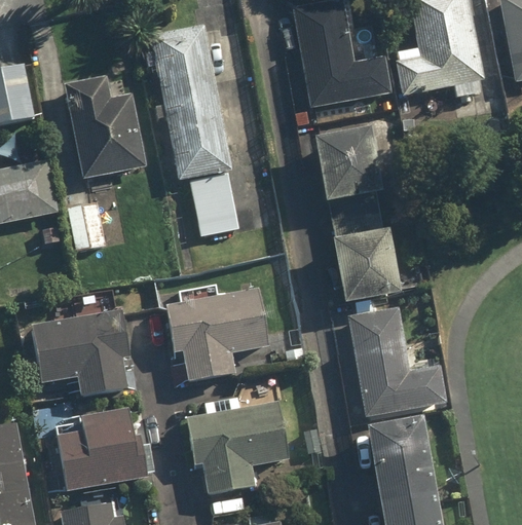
[(352,62),(341,0),(309,0),(292,3),(310,108),(390,95),(383,57),(352,62)]
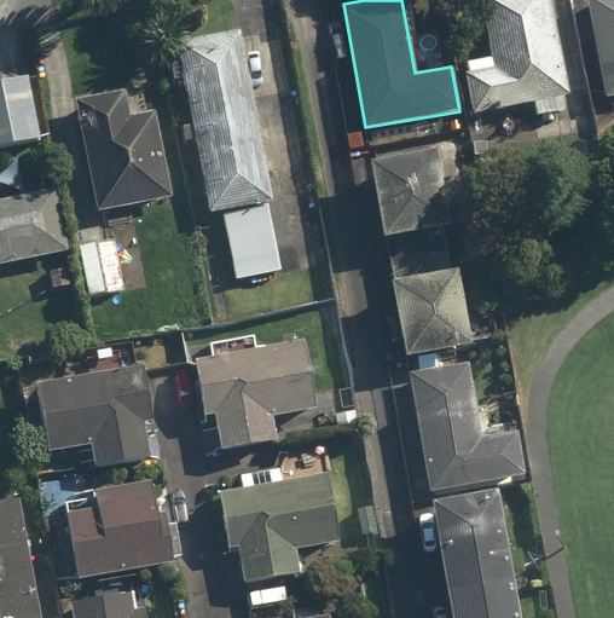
[(480,0),(491,57),(463,62),(471,108),(565,91),(548,0),(480,0)]
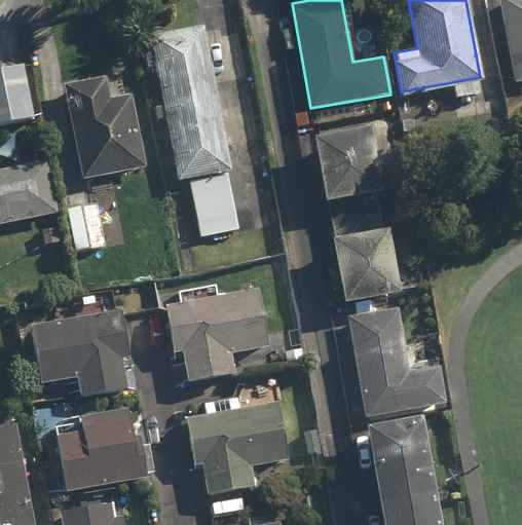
[(498,0),(515,82),(521,80),(521,0),(498,0)]
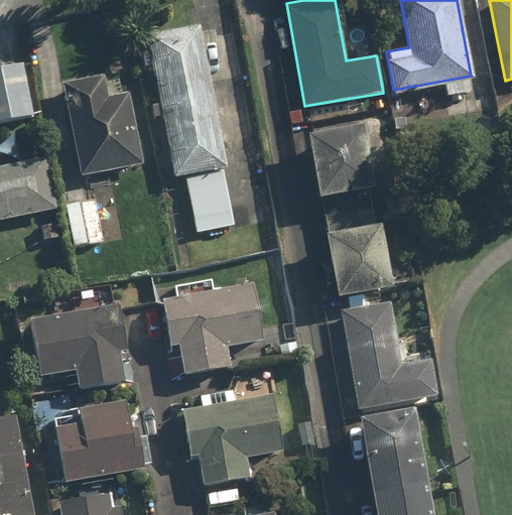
[(235,224),(222,156),(200,23),(148,31),(172,176),(182,175),(194,232),(235,224)]
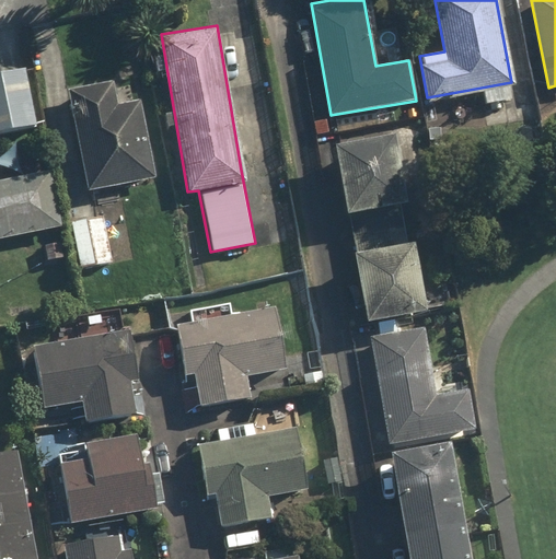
[(0,131),(35,125),(23,70),(0,74),(0,131)]
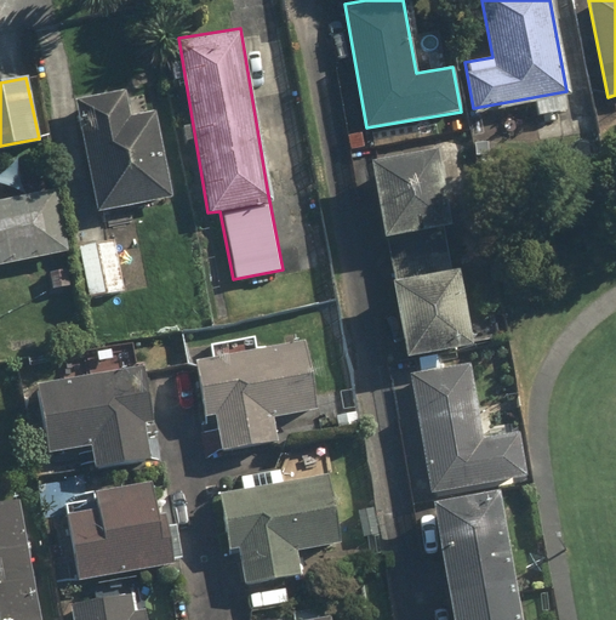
[(130,114),(125,87),(75,97),(98,212),(174,198),(155,109),(130,114)]
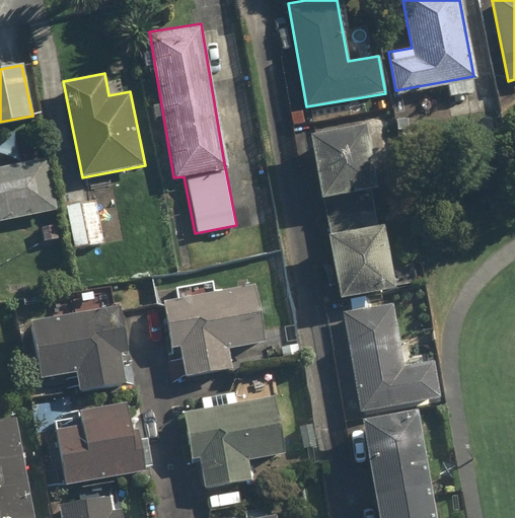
[(367,124),(313,133),(324,199),(378,190),(367,124)]
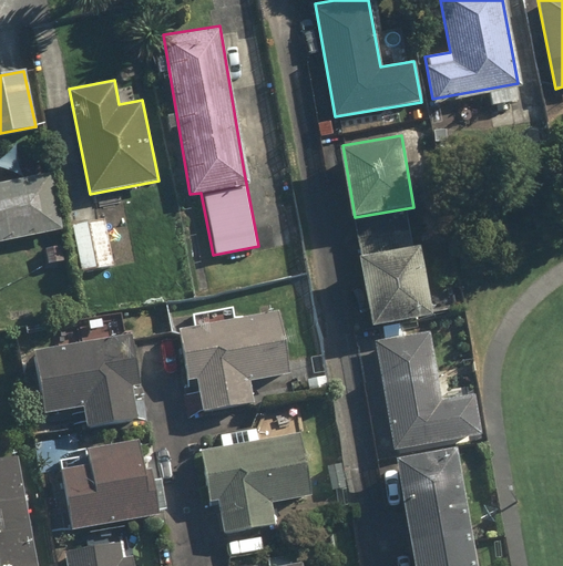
[(0,239),(60,229),(49,173),(0,181),(0,239)]
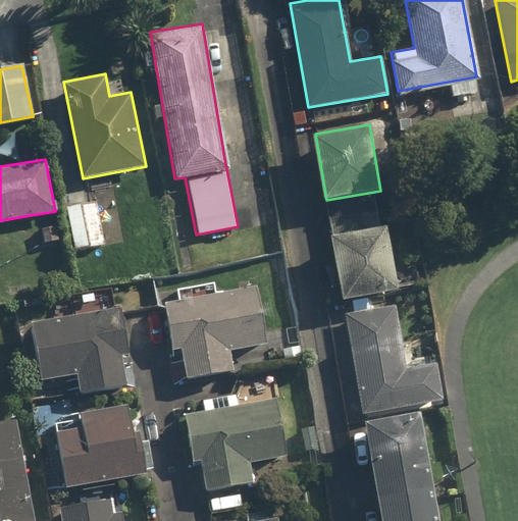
[(94,197),(61,205),(72,252),(105,244),(94,197)]
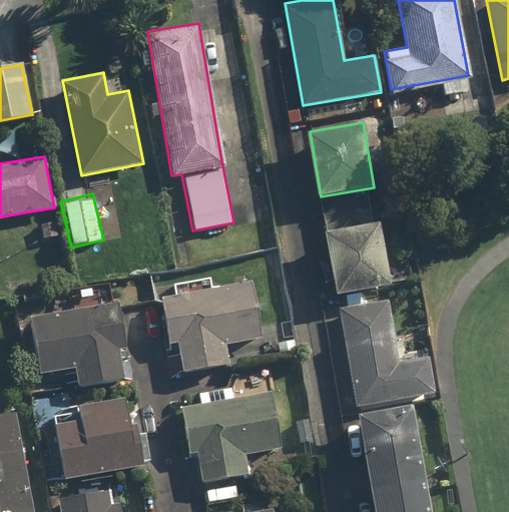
[(381,219),(326,230),(339,295),(394,284),(381,219)]
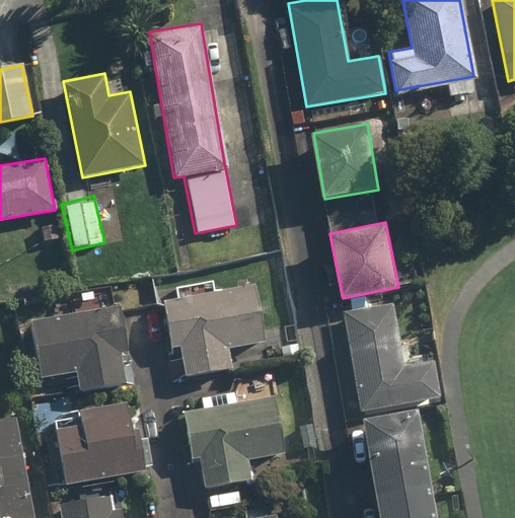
[(250,284),(161,299),(170,349),(180,347),(186,378),(233,370),(229,349),(261,344),(250,284)]
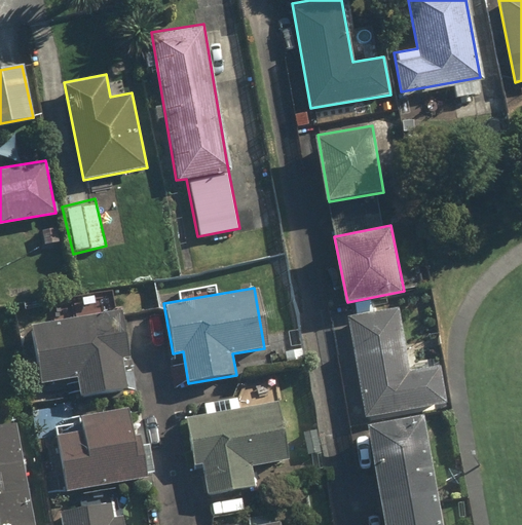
[(406,372),(396,309),(348,316),(364,417),(446,404),(440,366),(406,372)]
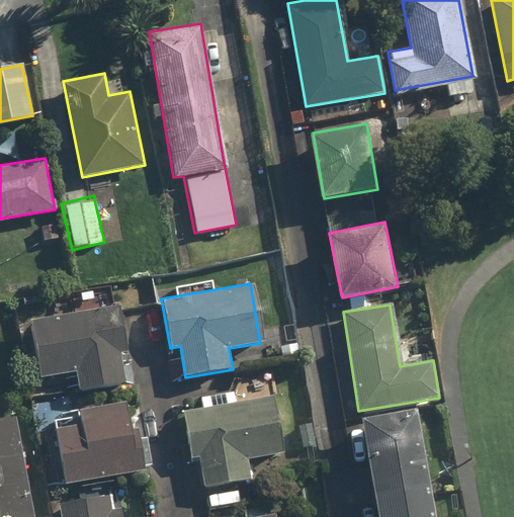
[(31,323),(40,376),(76,370),(80,389),(125,380),(120,351),(127,349),(120,307),(31,323)]
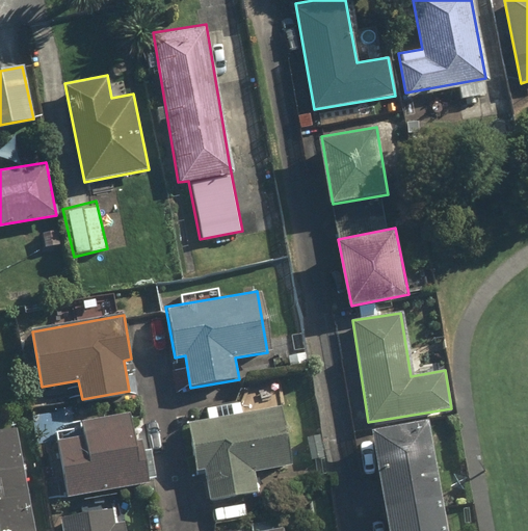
[(280,408),(188,426),(196,469),(205,468),(211,498),(260,488),(257,471),(291,465),(280,408)]
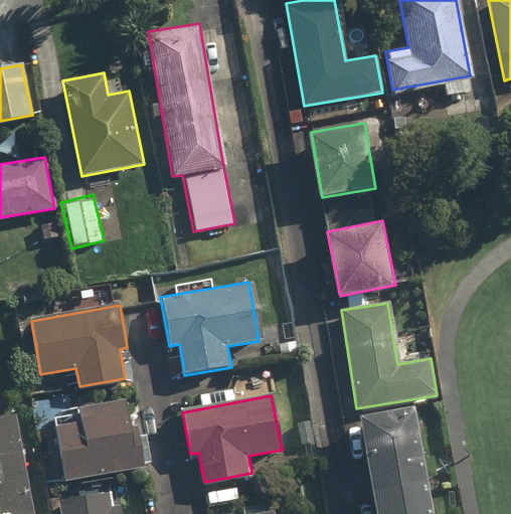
[(64,481),(146,466),(138,424),(130,426),(124,398),(77,407),(79,420),(54,425),(64,481)]
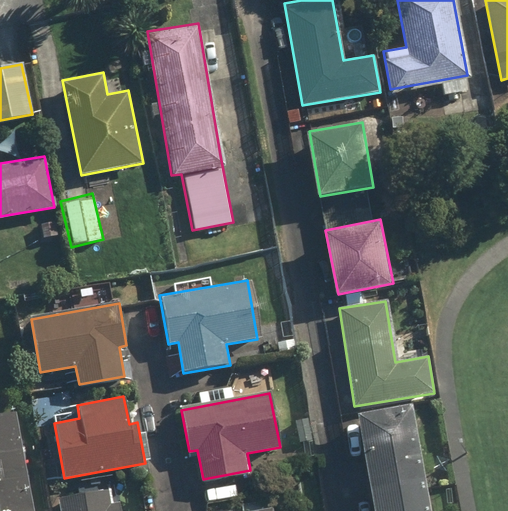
[(432,510),(415,403),(360,412),(376,510),(432,510)]
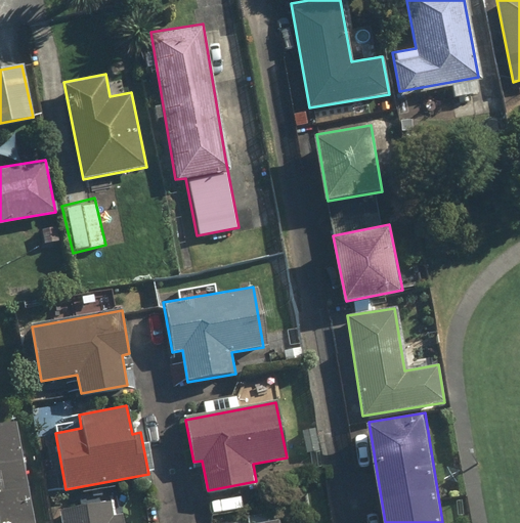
[(32,522),(15,418),(0,420),(0,522),(32,522)]
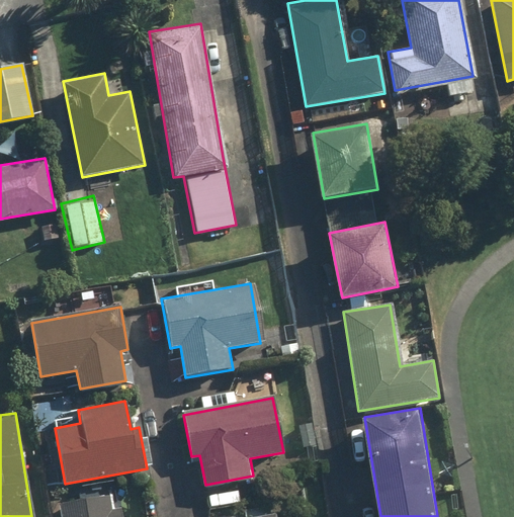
[(124,516),(124,507),(113,509),(110,491),(60,498),(63,516),(124,516)]
